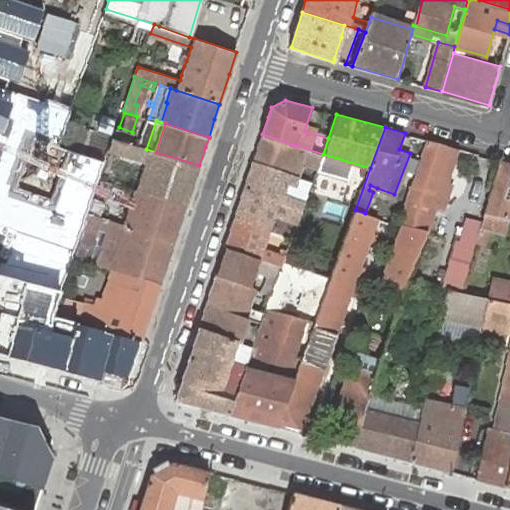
[(293,145),(262,134),(259,145),(253,161),(289,173),(295,175),(301,158),(320,164),(323,154),(298,146),(293,145)]
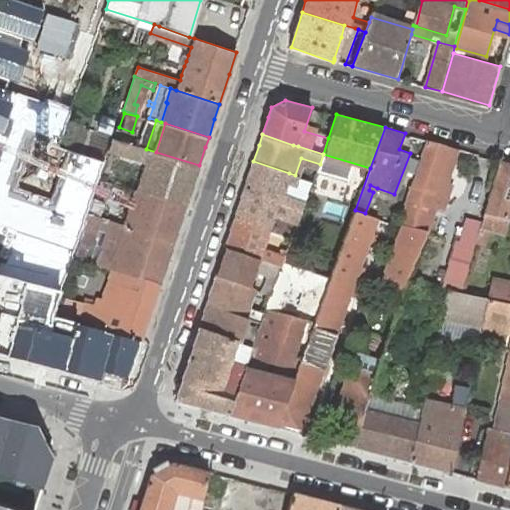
[(146,149),(113,138),(110,150),(153,163),(144,192),(145,192),(186,205),(194,180),(199,165),(156,152),(146,149)]
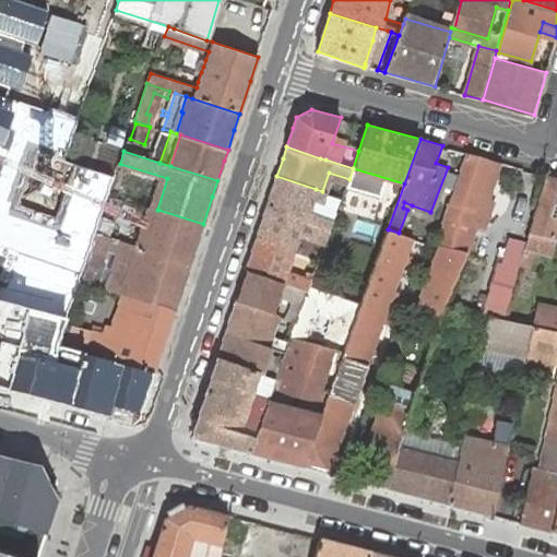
[(467,252),(475,234),(466,232),(490,158),(466,152),(450,201),(451,201),(447,216),(447,218),(438,245),(440,245),(467,252)]
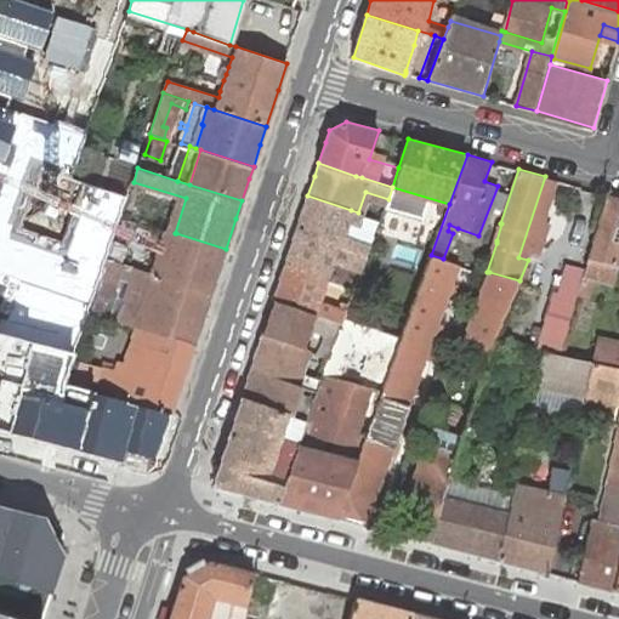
[(528,260),(562,181),(545,176),(518,257),(528,260)]
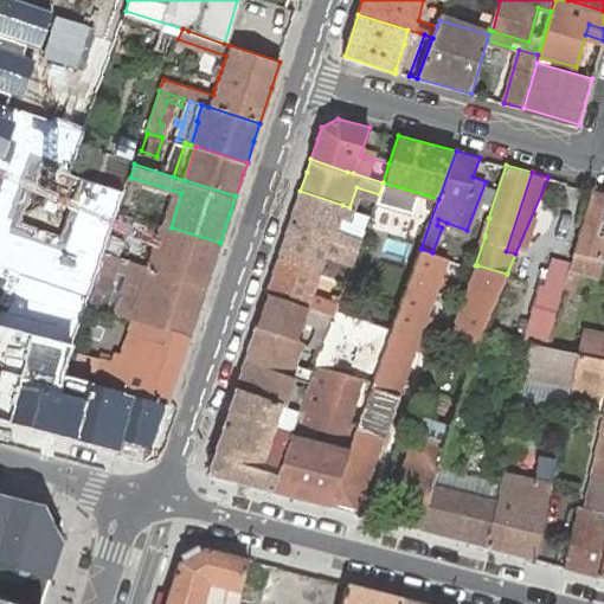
[(603,191),(593,188),(567,278),(578,282),(580,271),(597,275),(603,254),(603,191)]
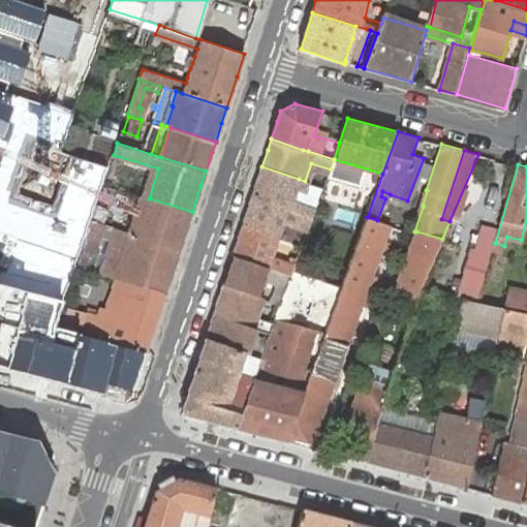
[(259,175),(252,195),(300,212),(313,217),(316,208),(293,199),(297,188),(307,191),(310,183),(305,181),(299,179),(261,166),(259,175)]
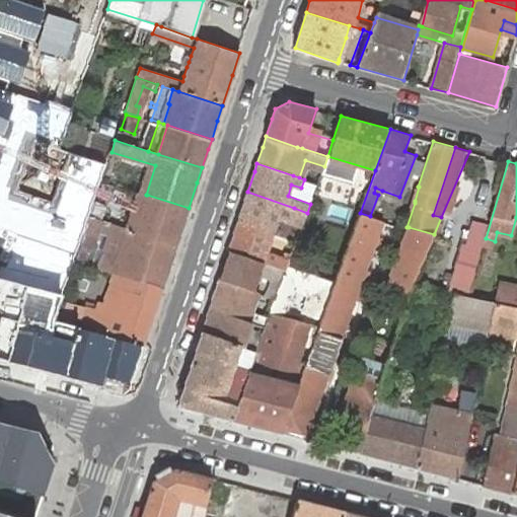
[(32,215),(76,230),(89,192),(67,185),(67,187),(46,178),(32,215)]
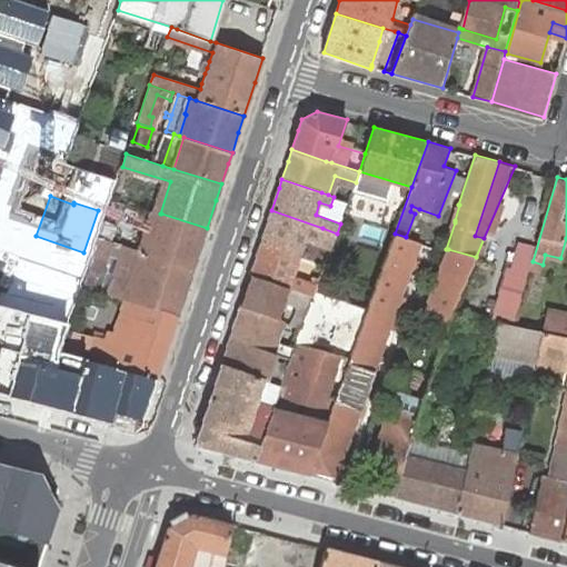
[(316,215),(340,224),(348,202),(334,197),(330,206),(319,202),(316,215)]
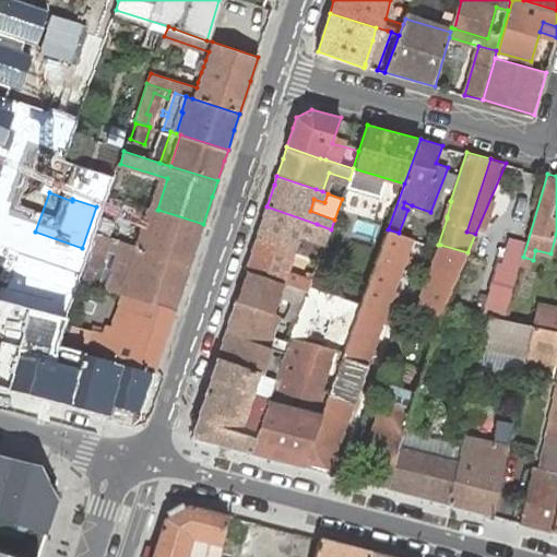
[(118,198),(109,194),(105,204),(115,209),(118,198)]
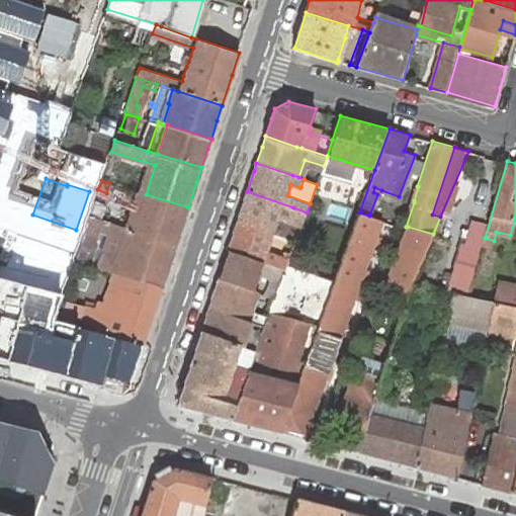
[(397,203),(399,196),(381,190),(379,197),(397,203)]
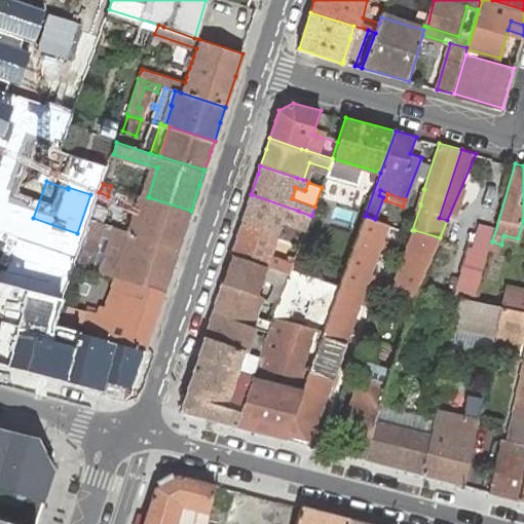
[(247,207),(241,224),(251,227),(277,236),(284,220),(306,228),(311,216),(298,211),(251,194),(247,207)]
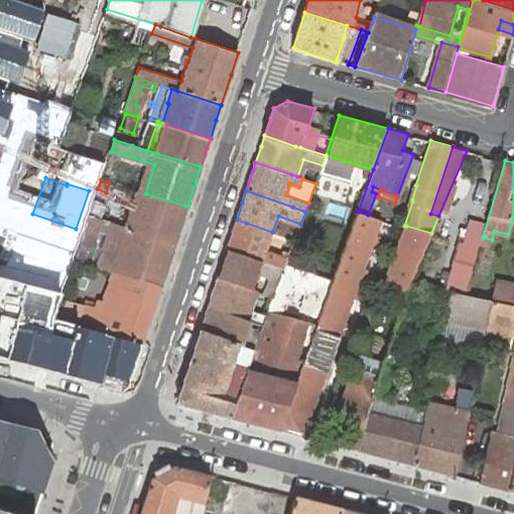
[(182,223),(187,207),(146,194),(135,229),(176,242),(182,223)]
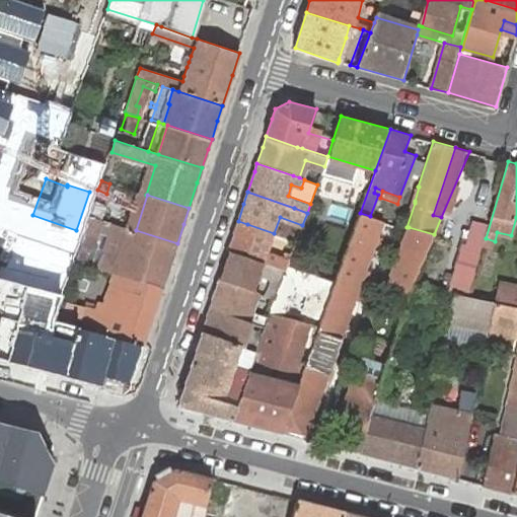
[(339,223),(354,229),(360,213),(344,207),(339,223)]
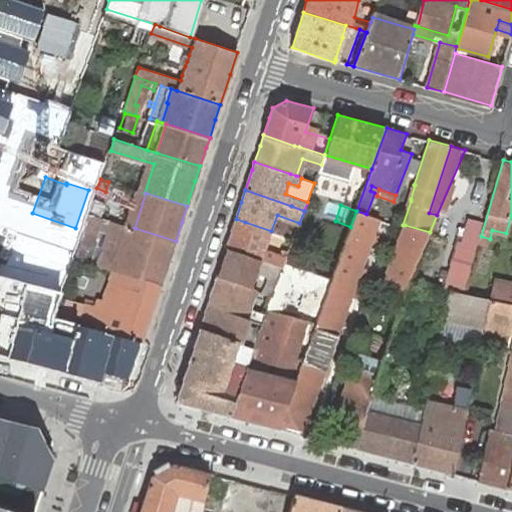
[(296,379),(279,428),(301,434),(351,295),(379,218),(366,214),(356,211),(350,227),(331,280),(329,287),(319,315),(317,321),(296,379)]
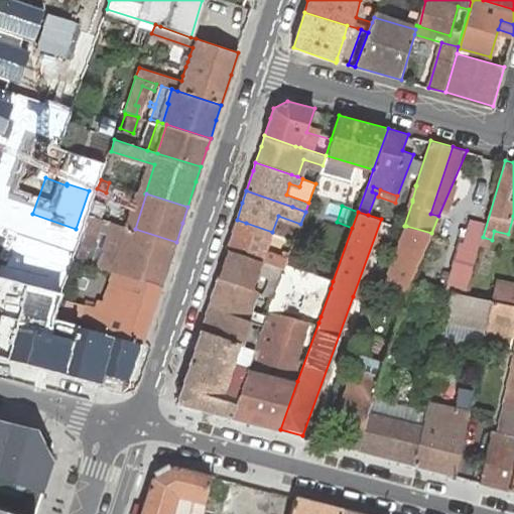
[(278,216),(272,232),(282,236),(285,228),(297,233),(300,224),(278,216)]
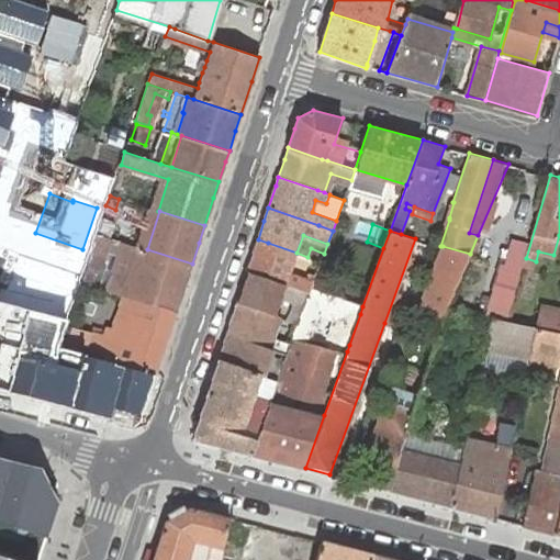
[(254,252),(247,272),(283,284),(284,284),(303,290),(310,292),(312,287),(322,260),(315,259),(306,282),(289,277),(297,253),(268,243),(258,239),(254,252)]
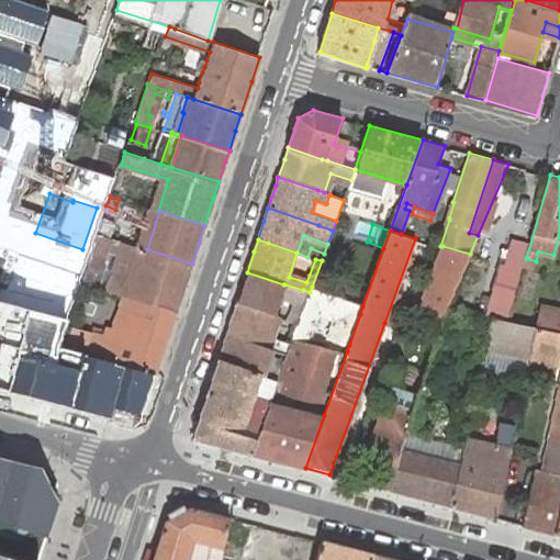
[(427,243),(420,239),(415,250),(423,253),(427,243)]
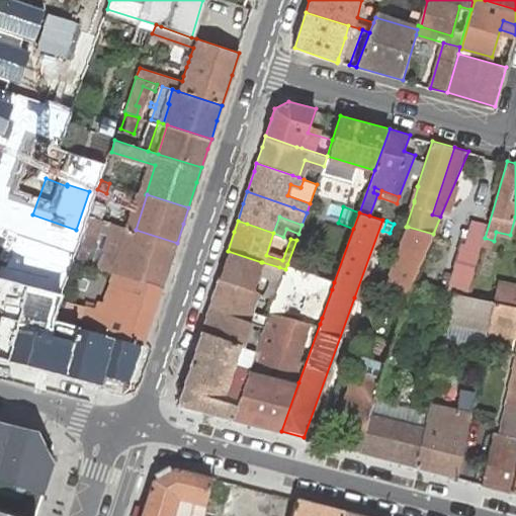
[(171,262),(177,243),(136,230),(127,227),(113,271),(125,275),(162,287),(171,262)]
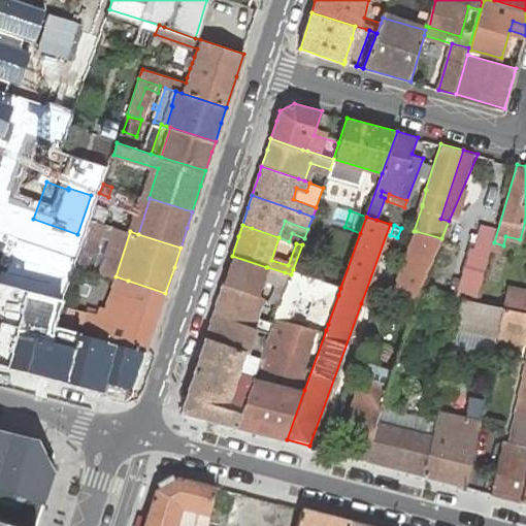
[(441,238),(416,231),(393,293),(416,301),(420,287),(441,238)]
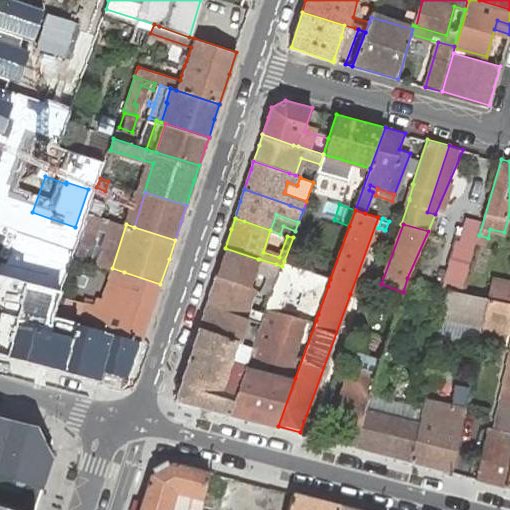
[(280,234),(287,236),(293,237),(295,231),(283,226),(280,234)]
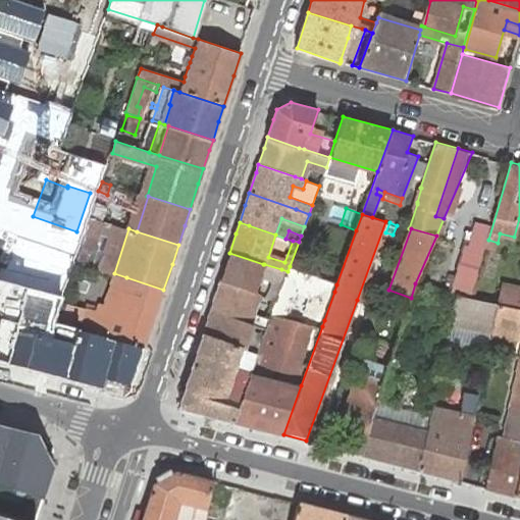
[(226,261),(220,280),(256,292),(260,277),(264,264),(263,264),(229,253),(226,261)]
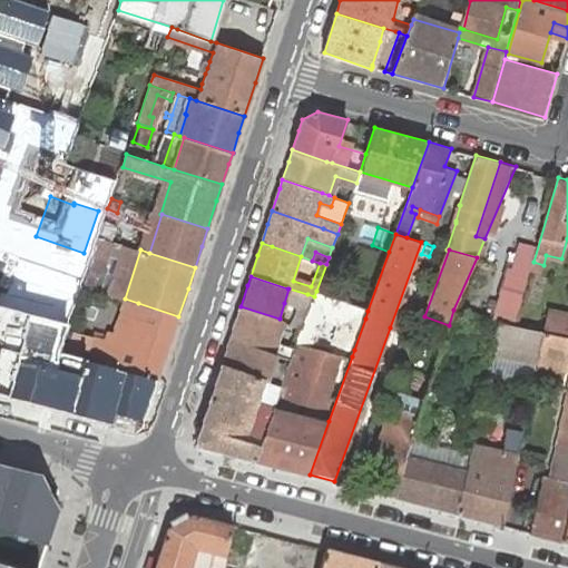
[(502,287),(493,321),(500,322),(517,326),(524,301),(525,294),(502,287)]
